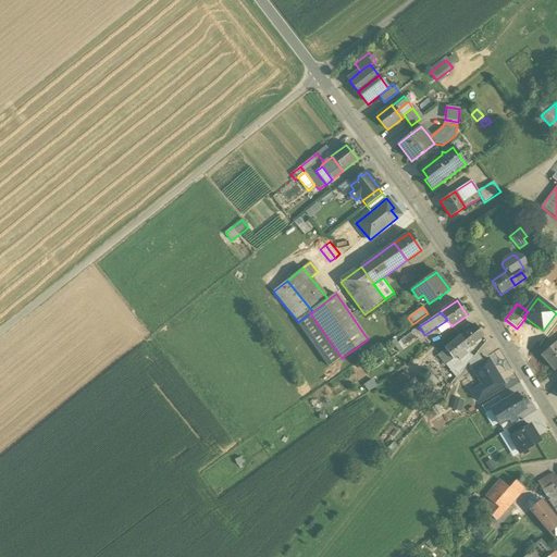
[(310,313),(298,322),(330,367),(342,358),(310,313)]
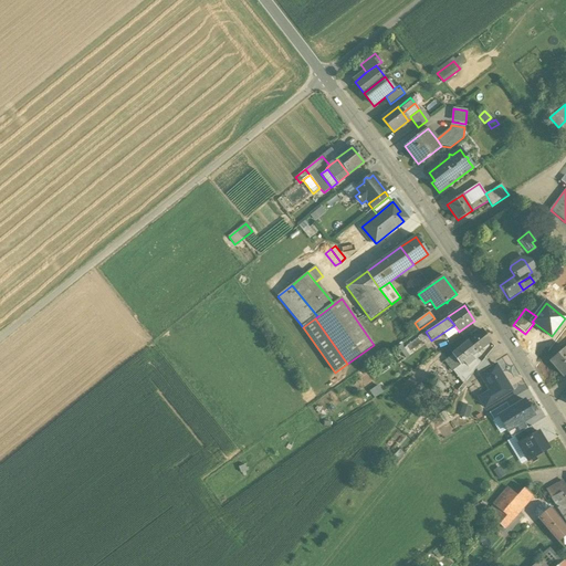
[(435,318),(422,327),(426,332),(438,324),(435,318)]
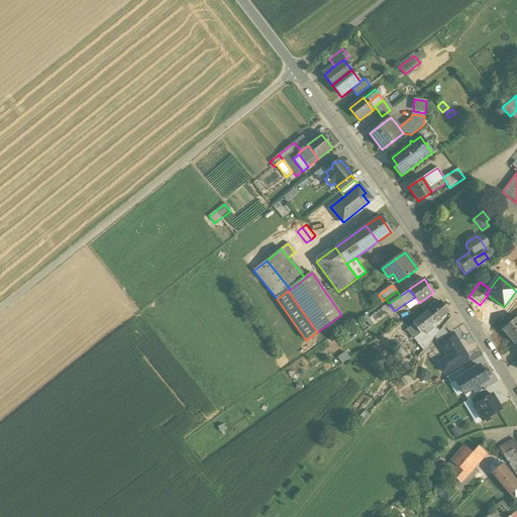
[(440,302),(427,312),(435,322),(447,312),(440,302)]
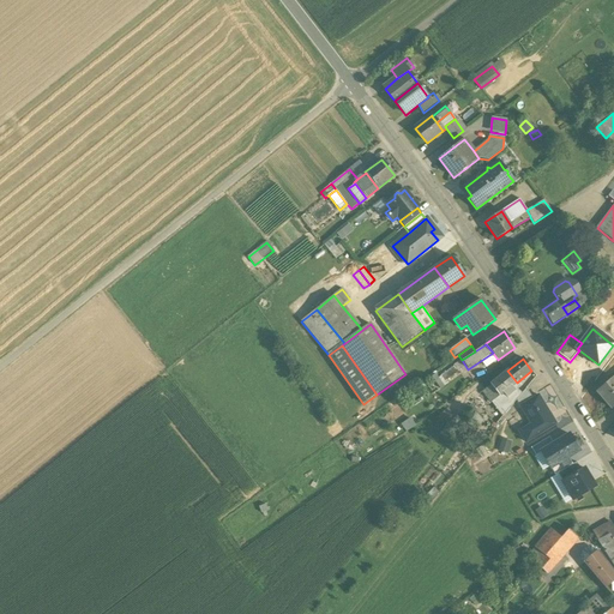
[(461,361),(453,366),(455,367),(458,372),(459,372),(461,374),(467,371),(461,361)]
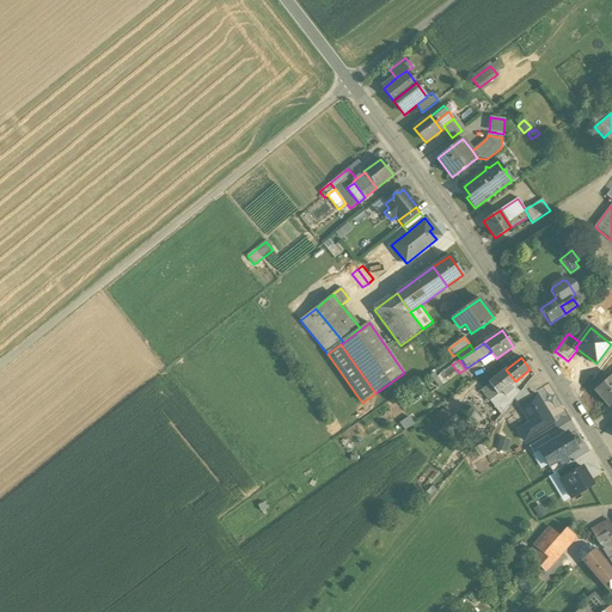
[(453,366),(439,375),(442,381),(457,371),(453,366)]
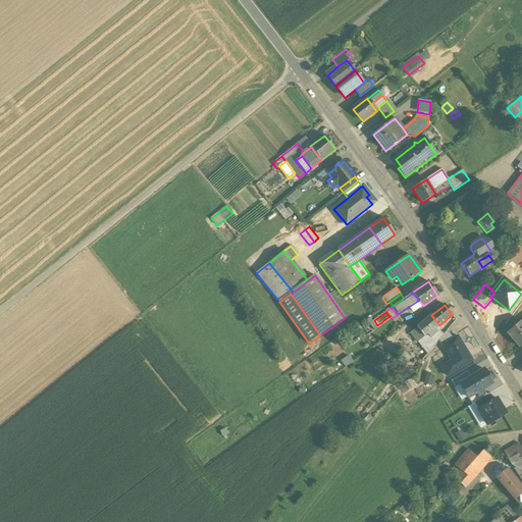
[(431,315),(417,327),(424,336),(434,328),(439,325),(431,315)]
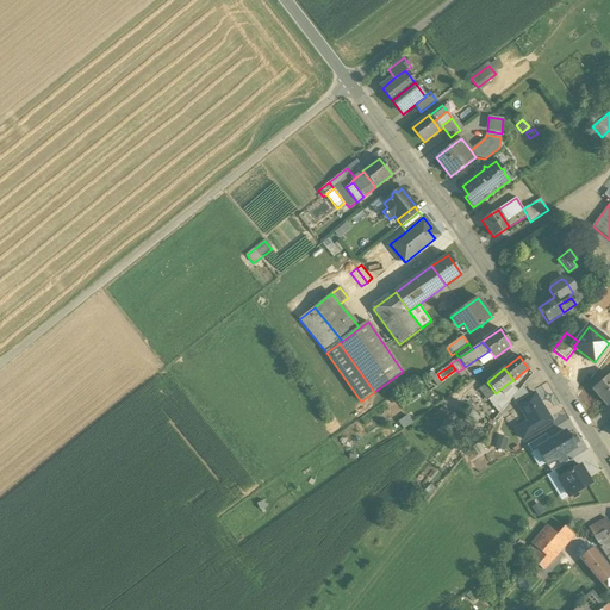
[(609,374),(592,390),(608,406),(609,404),(609,374)]
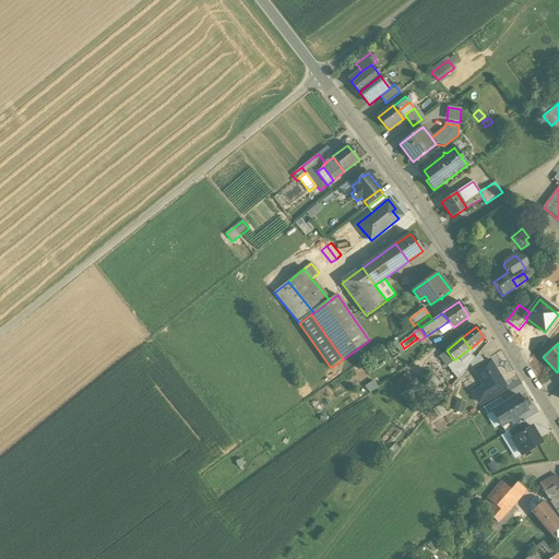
[(454,360),(447,351),(440,356),(448,366),(454,360)]
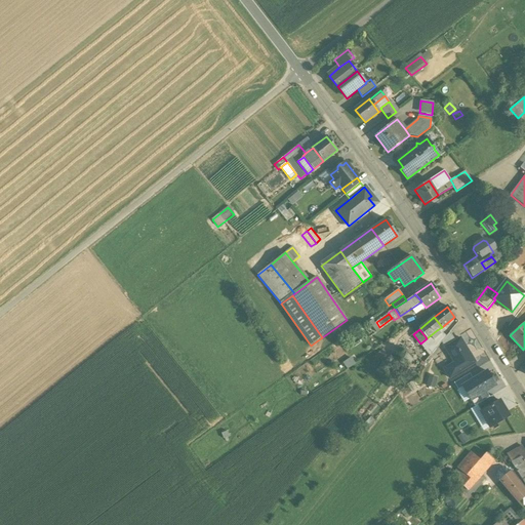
[(437,330),(427,338),(420,344),(419,344),(430,356),(439,345),(433,340),(440,334),(440,333),(437,330)]
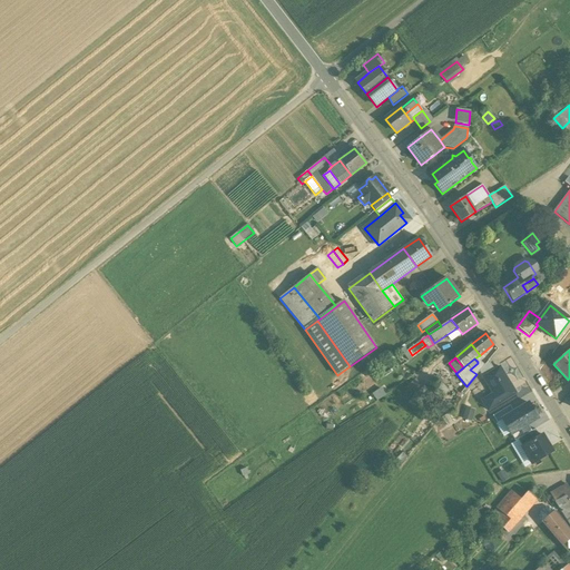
[(479,361),(478,362),(478,363),(470,370),(477,374),(479,372),(484,365),(479,361)]
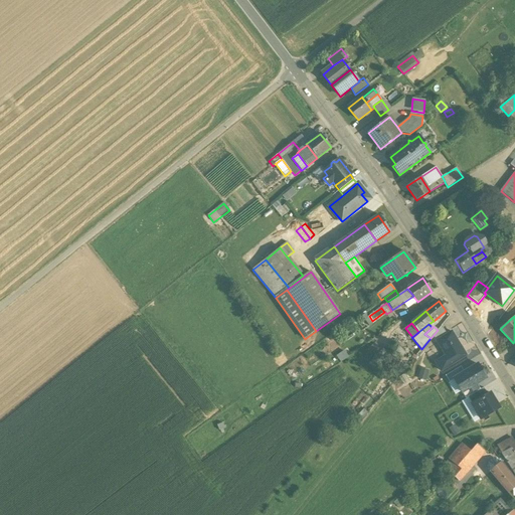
[(447,335),(442,326),(438,330),(433,336),(437,341),(447,335)]
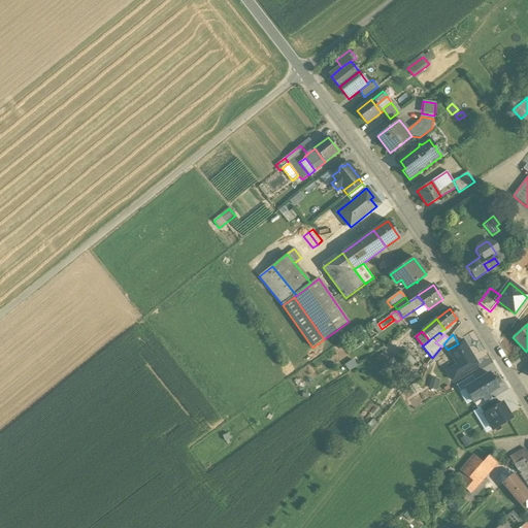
[(458,343),(448,350),(457,365),(447,371),(453,381),(479,365),(463,340),(458,343)]
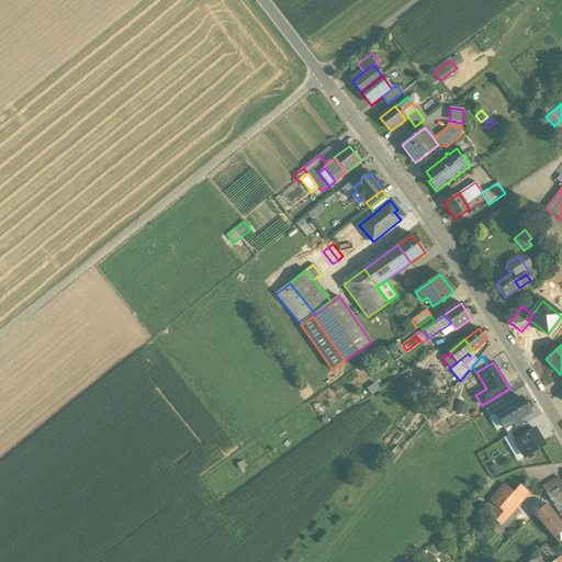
[(409,374),(400,383),(407,391),(417,382),(409,374)]
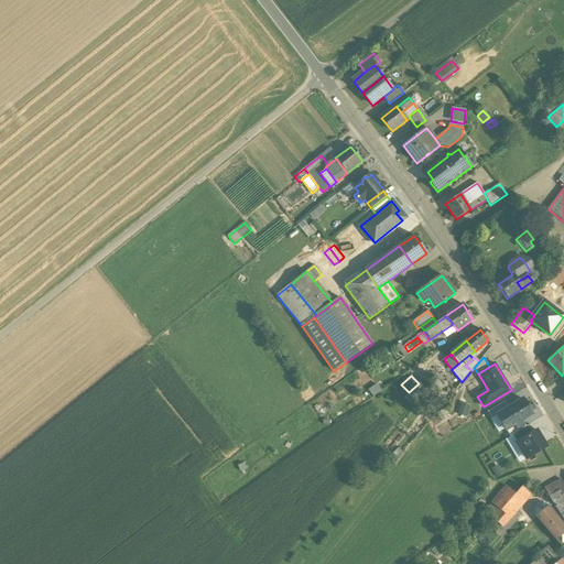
[(409,392),(408,393),(413,398),(423,388),(420,382),(419,383),(409,392)]
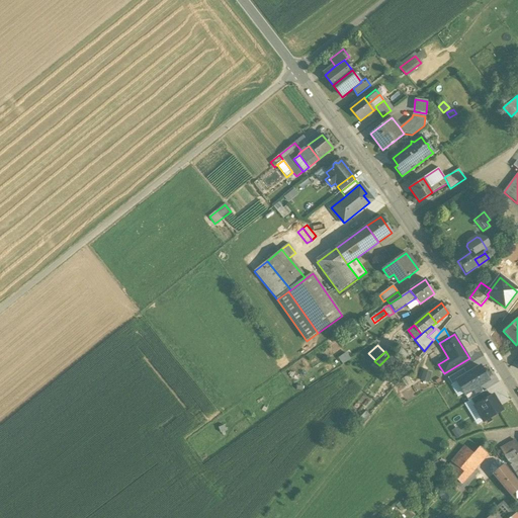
[(456,381),(464,395),(479,386),(489,380),(481,366),(466,375),(456,381)]
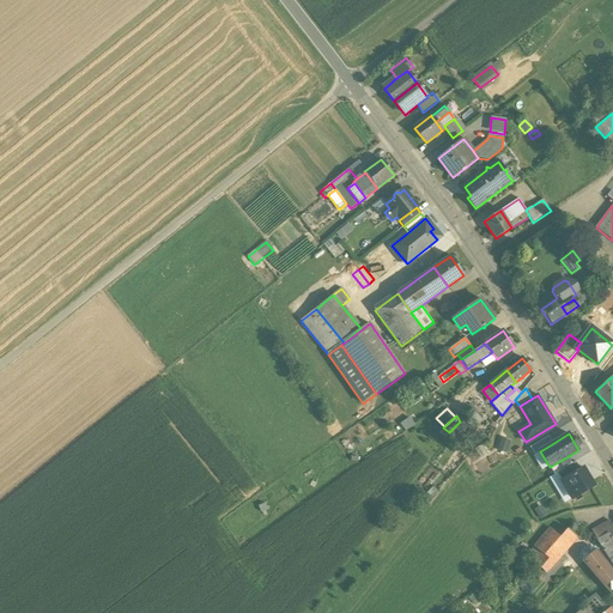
[(540,451),(552,444),(548,437),(530,448),(534,455),(540,451)]
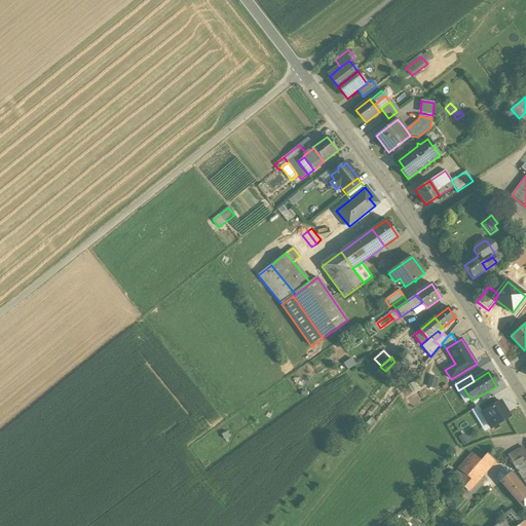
[(438,380),(431,378),(428,387),(435,389),(438,380)]
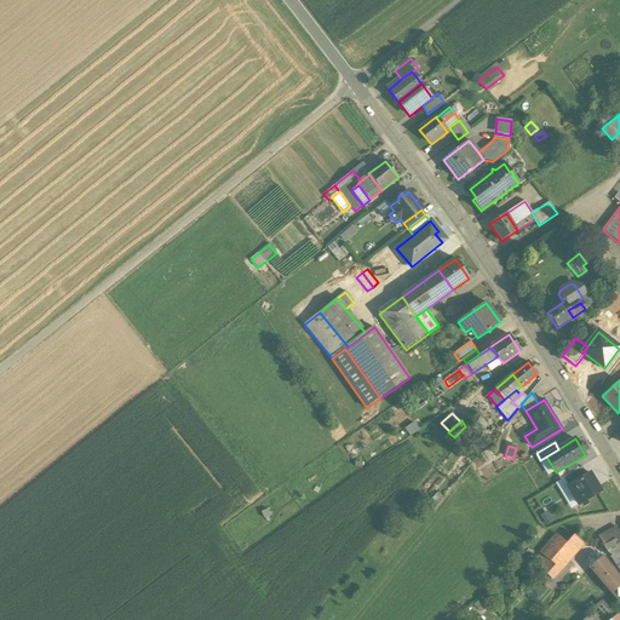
[(563,478),(578,470),(573,463),(556,472),(561,480),(563,478)]
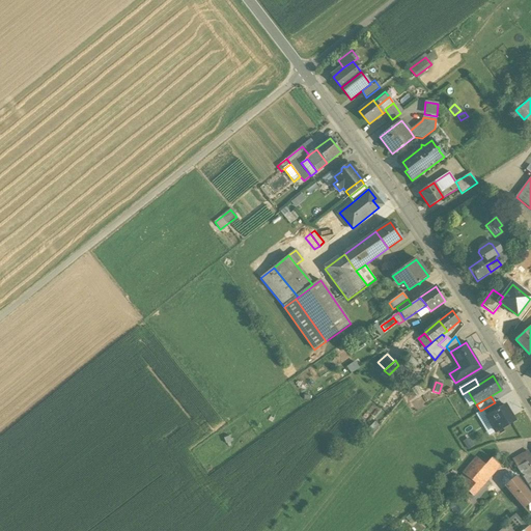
[(495,402),(482,410),(486,417),(503,408),(498,400),(495,402)]
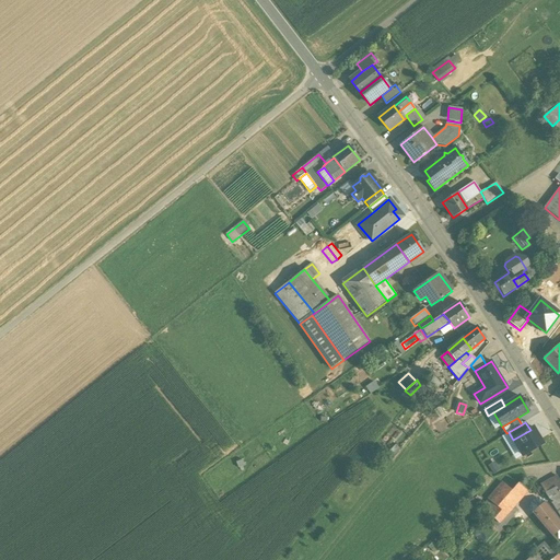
[(513,440),(523,456),(543,443),(533,428),(531,430),(513,440)]
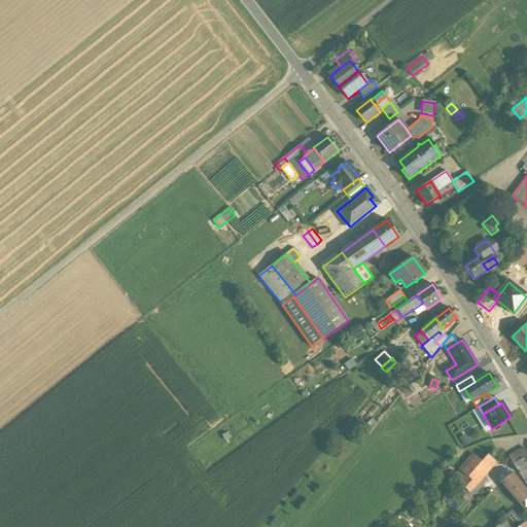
[(526,452),(524,449),(510,458),(521,476),(526,486),(526,452)]
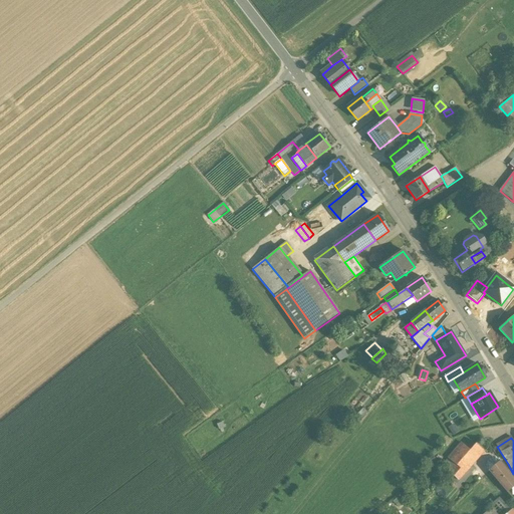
[(464,445),(450,460),(449,459),(443,467),(450,473),(470,450),(464,445)]
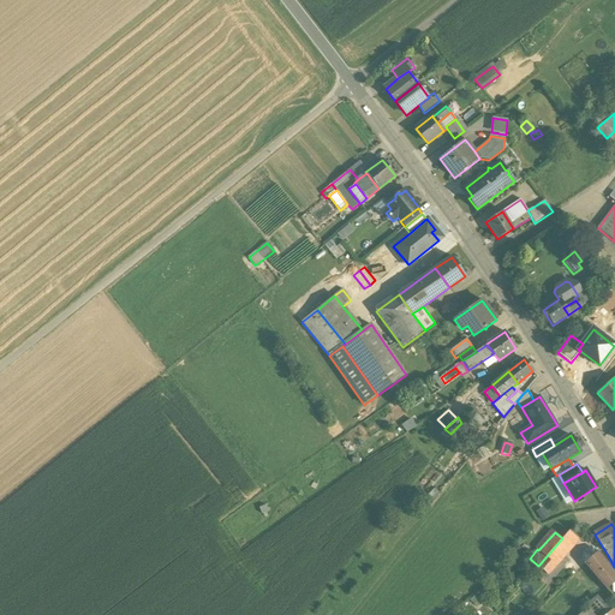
[(562,538),(538,566),(541,568),(538,572),(541,574),(544,572),(553,579),(561,569),(555,565),(572,547),(562,538)]
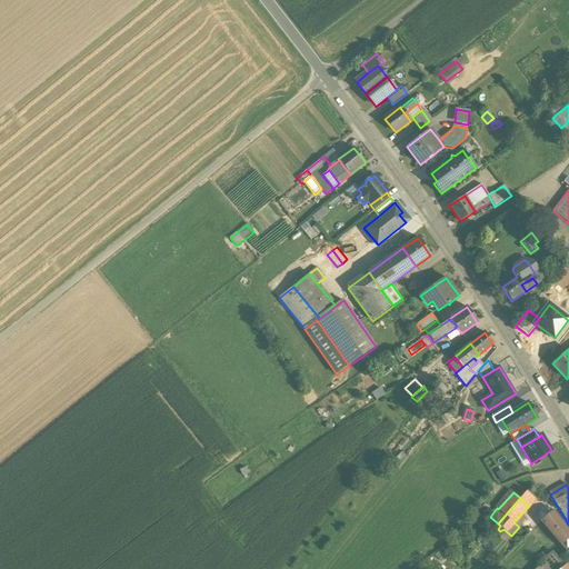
[(568,530),(555,511),(542,522),(568,553),(568,530)]
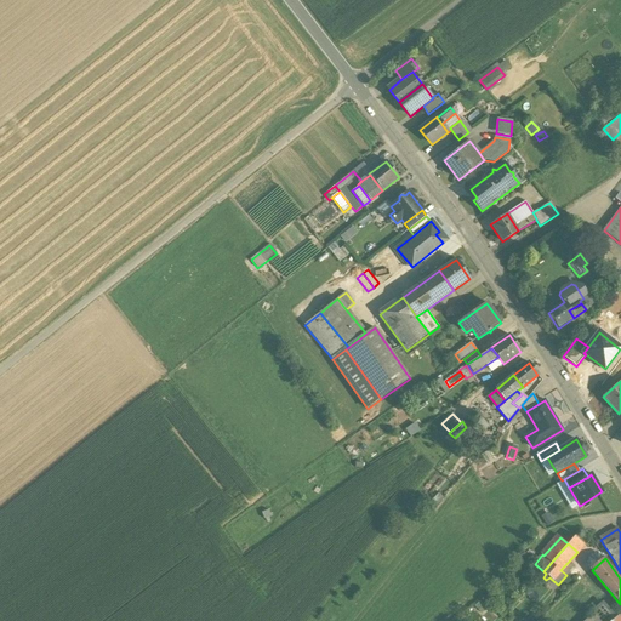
[(605,605),(593,615),(598,620),(611,620),(615,617),(605,605)]
